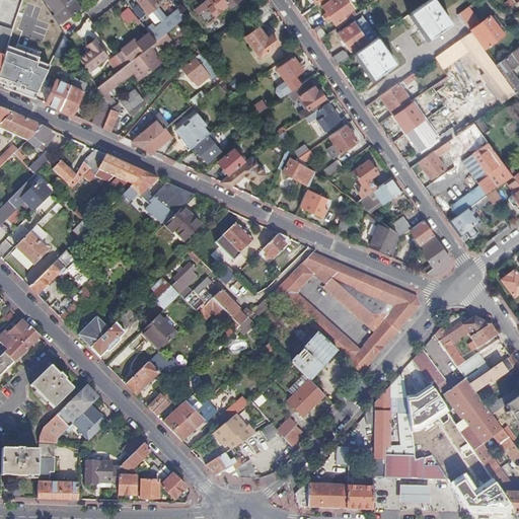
[(63,23),(81,8),(75,0),(62,0),(59,3),(60,6),(54,11),(56,14),(56,15),(63,23)]
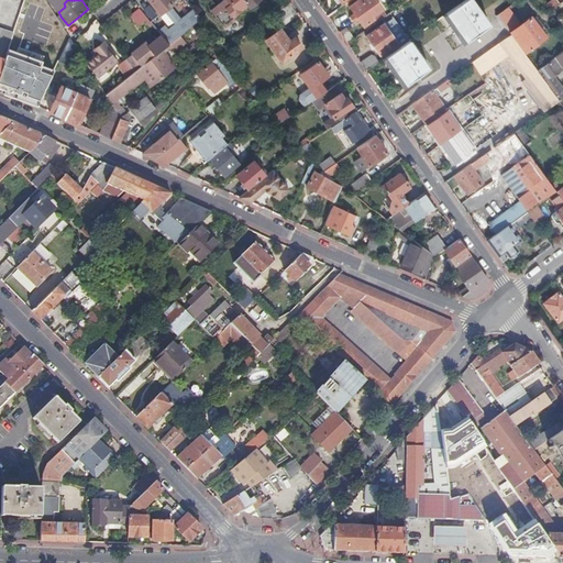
[(174,4),(168,0),(155,0),(156,1),(153,4),(162,14),(174,4)]
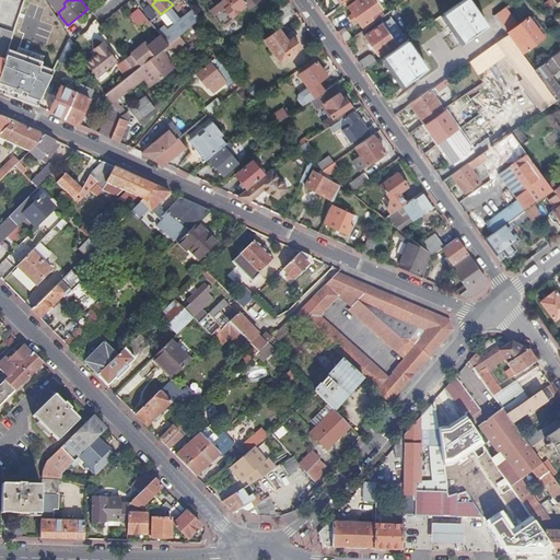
[(223,0),(216,7),(210,11),(223,26),(234,19),(233,15),(247,4),(248,8),(258,0),(223,0)]
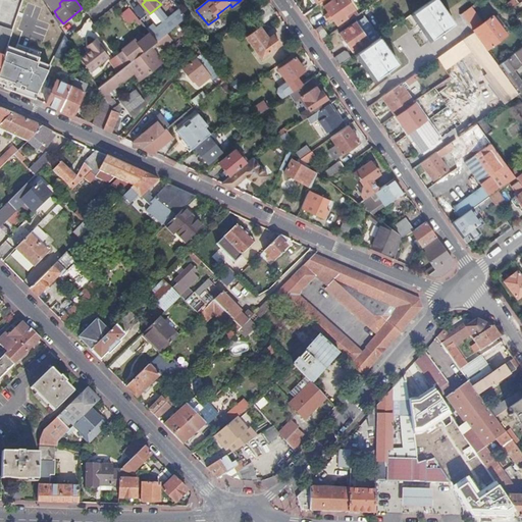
[(338,24),(341,28),(359,15),(348,0),(340,0),(336,2),(334,0),(333,0),(325,6),(329,12),(325,15),(329,20),(333,18),(337,24),(338,24)]
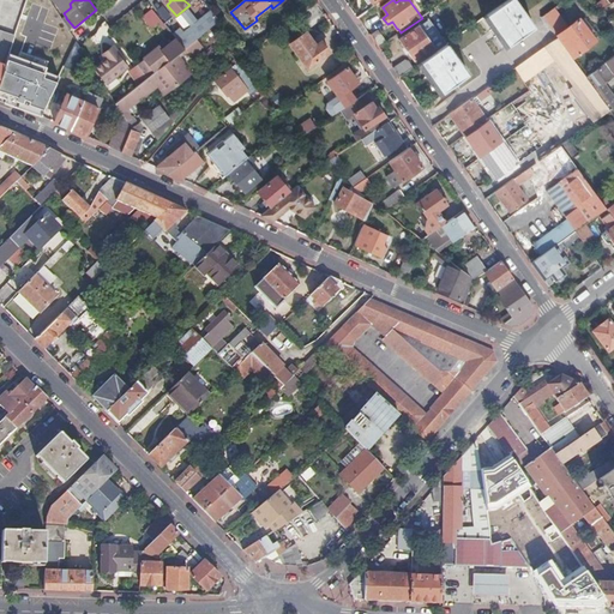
[(535,28),(515,0),(507,0),(487,16),(509,47),(535,28)]
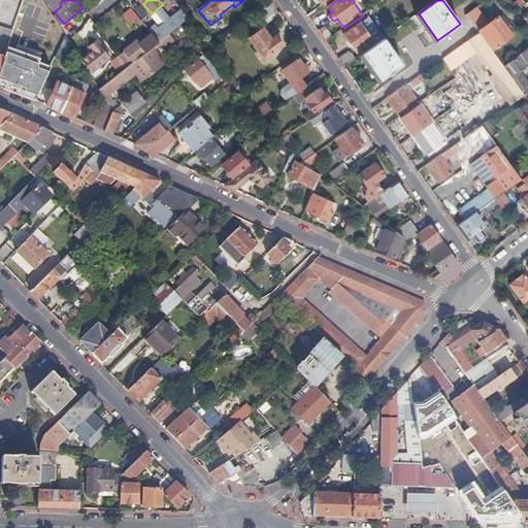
[(466,14),(479,31),(488,24),(475,7),(466,14)]
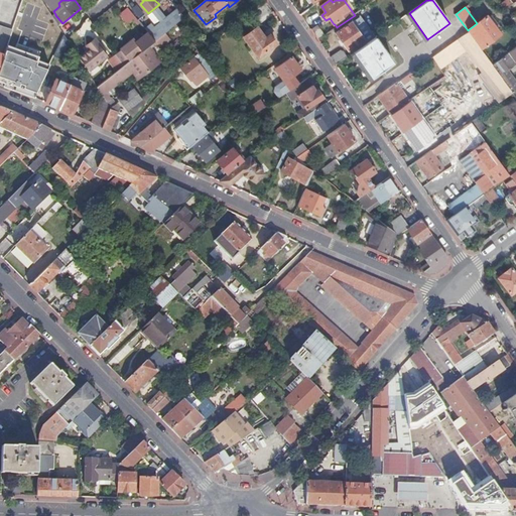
[(125,11),(130,17),(133,14),(128,8),(125,11)]
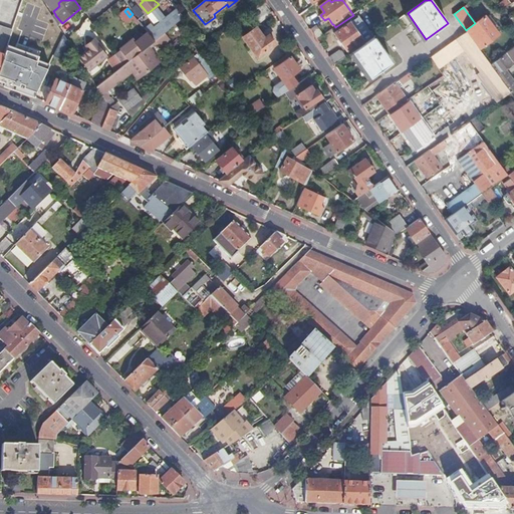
[(180,20),(184,17),(177,9),(148,33),(155,42),(155,41),(165,33),(176,24),(180,20)]
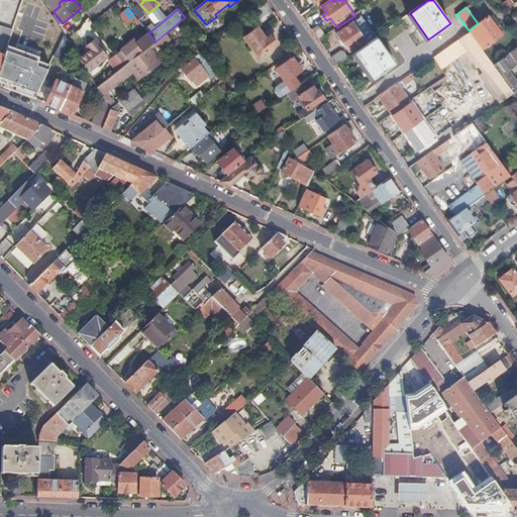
[(136,25),(139,22),(133,14),(130,17),(136,25)]
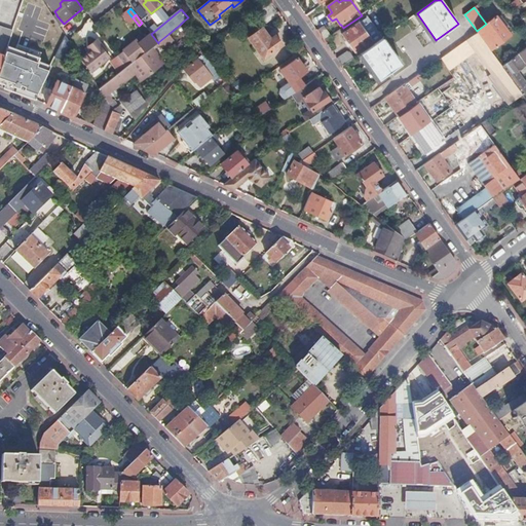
[(355,51),(359,54),(361,53),(382,37),(368,16),(360,23),(359,22),(342,34),(354,51),(355,51)]
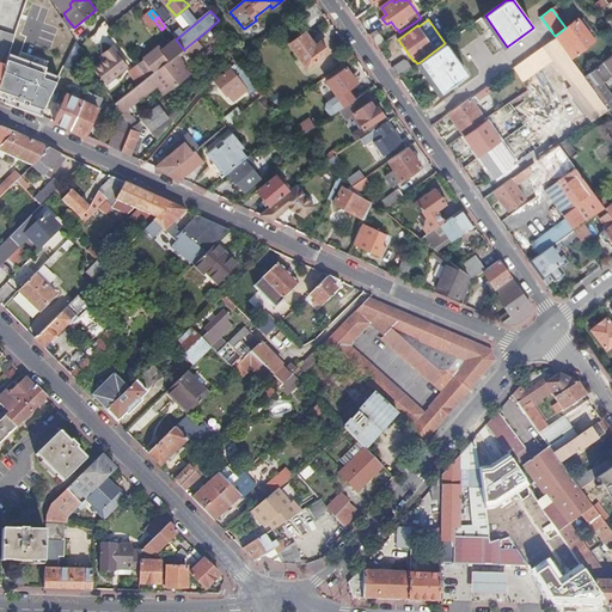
[(556,37),(571,59),(576,55),(576,54),(594,41),(579,19),(565,28),(555,36),(556,37)]
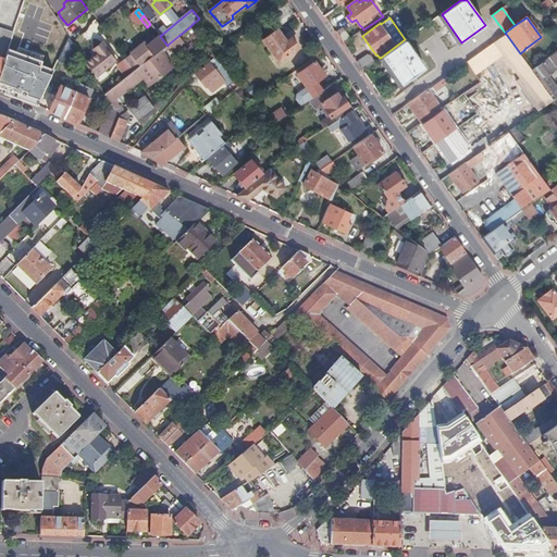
[(213,44),(195,22),(190,26),(195,32),(199,37),(208,48),(213,44)]
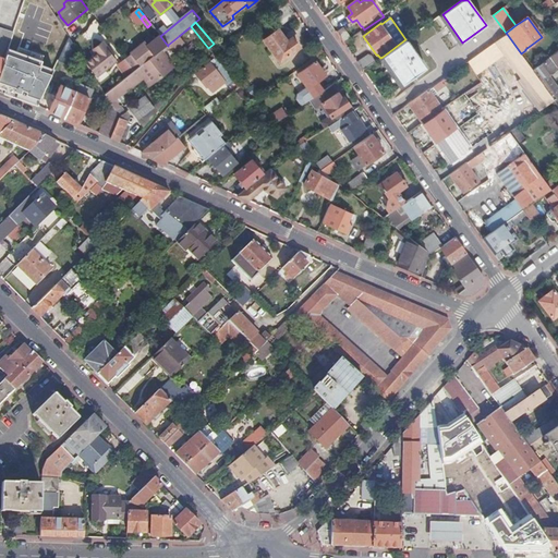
[(12,39),(14,32),(3,28),(1,35),(12,39)]
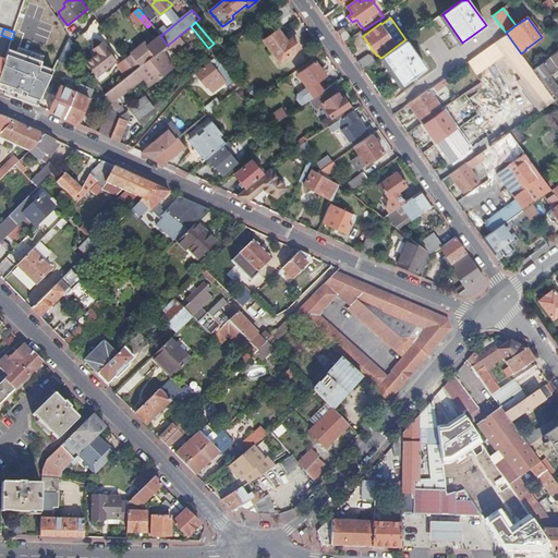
[(288,41),(278,31),(265,40),(280,62),(300,48),(292,38),(288,41)]
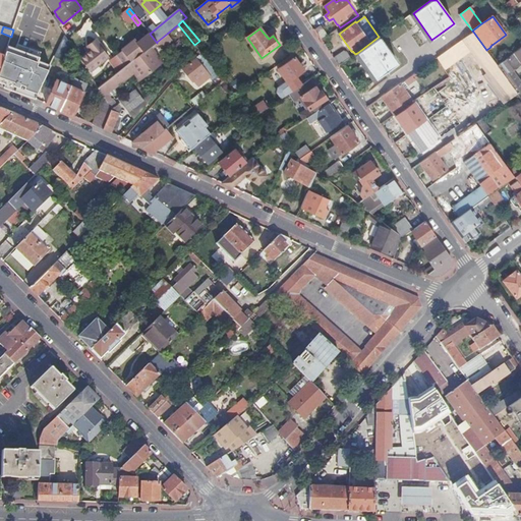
[(487,72),(497,65),(486,50),(473,32),(438,58),(445,69),(471,51),(487,72)]
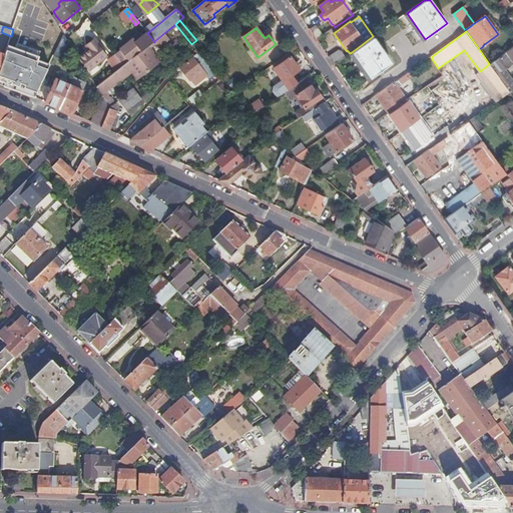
[(154,42),(147,33),(136,42),(133,39),(120,49),(120,50),(115,54),(115,55),(123,66),(148,46),(154,42)]
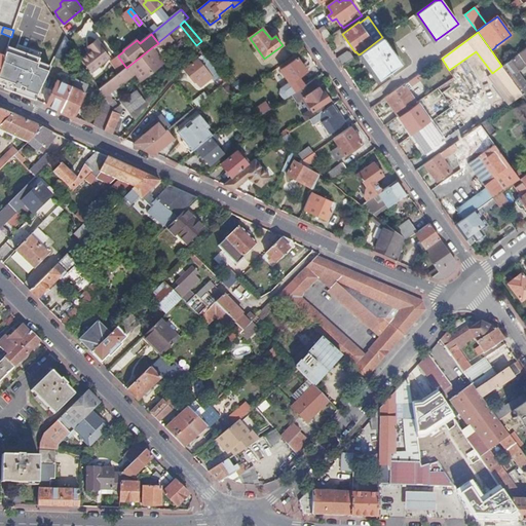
[(173,39),(168,34),(158,42),(162,47),(173,39)]
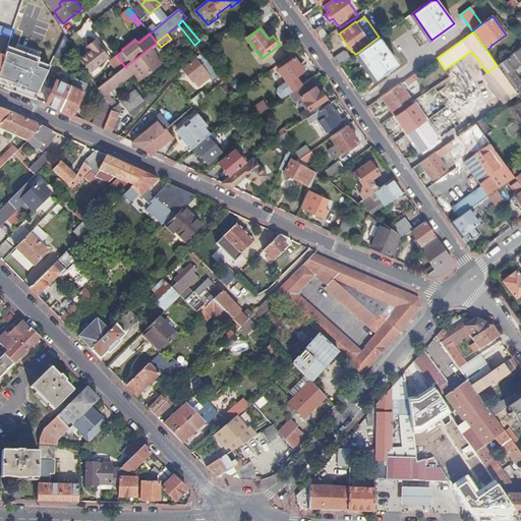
[(71,45),(68,40),(65,36),(55,56),(63,60),(71,45)]
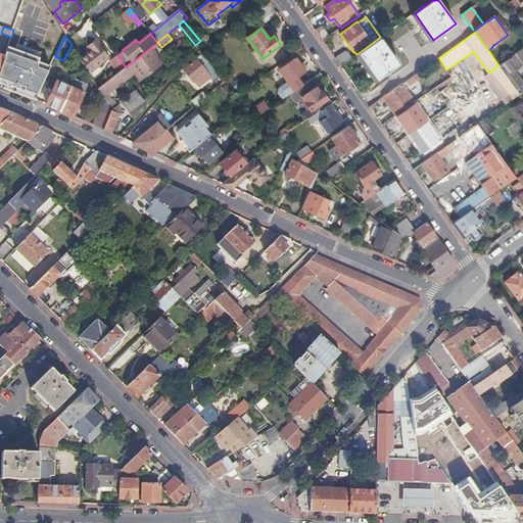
[(380,37),(359,53),(377,79),(398,63),(380,37)]
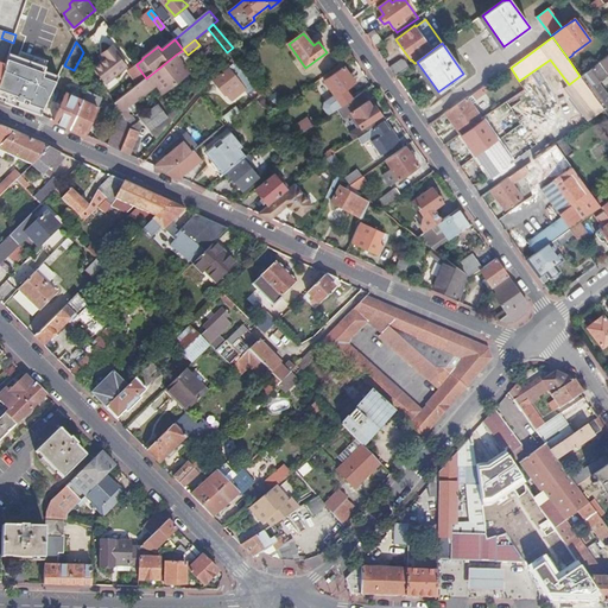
[(107,59),(94,70),(106,83),(128,67),(115,50),(106,57),(107,59)]
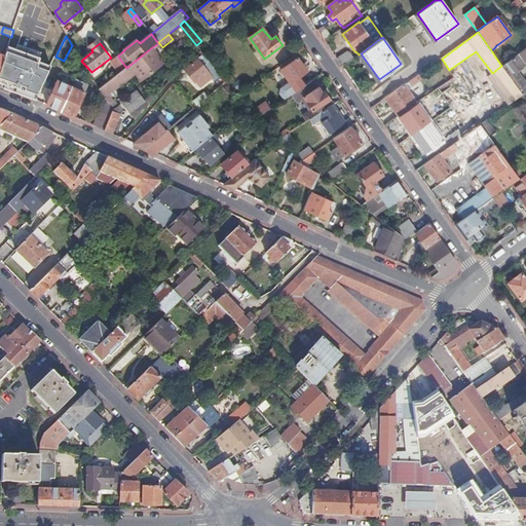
[(305,48),(301,43),(290,51),(294,57),(305,48)]
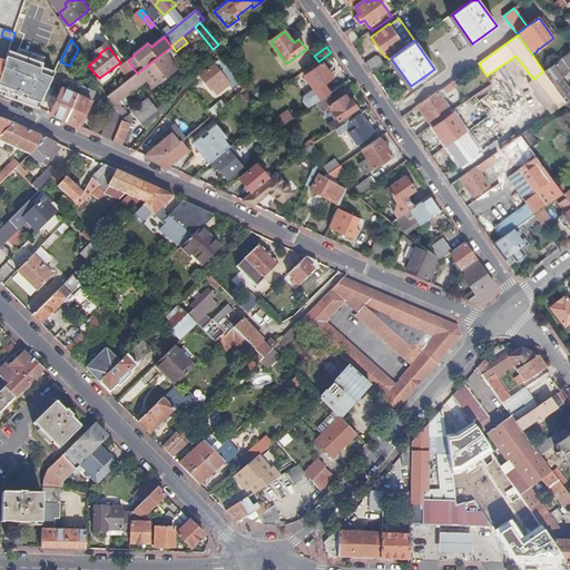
[(114,141),(123,146),(131,120),(127,117),(126,118),(124,115),(125,114),(123,109),(121,110),(117,104),(146,81),(153,88),(177,69),(165,51),(137,74),(129,79),(108,97),(117,112),(121,121),(114,141)]
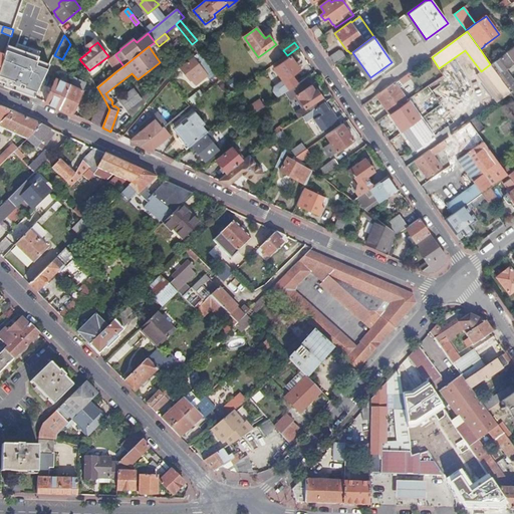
[(513,47),(491,65),(511,92),(513,89),(513,80),(505,68),(513,61),(513,47)]
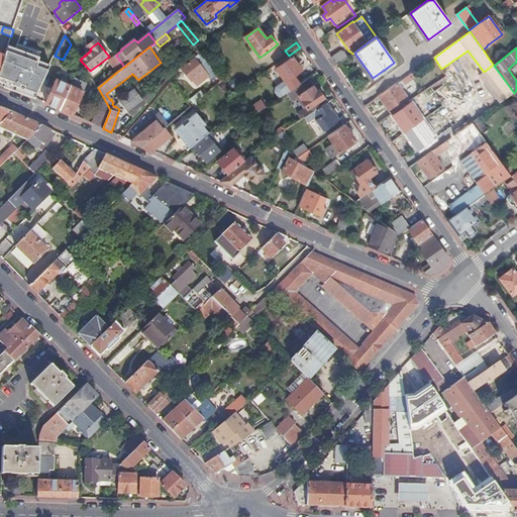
[(331,58),(336,65),(348,57),(344,50),(341,50),(331,58)]
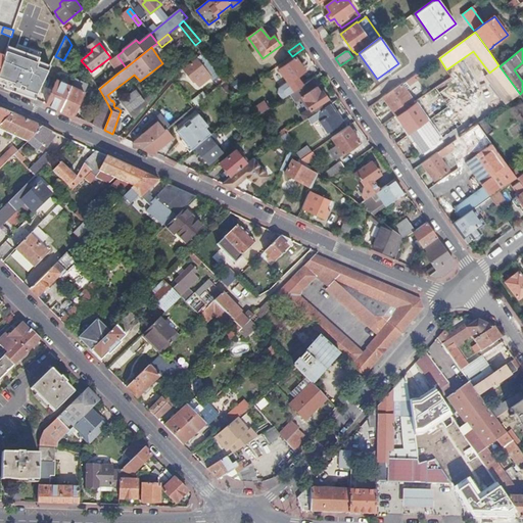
[(202,57),(201,55),(199,56),(184,69),(193,82),(195,81),(199,87),(210,78),(212,81),(221,75),(209,61),(203,67),(198,61),(202,57)]
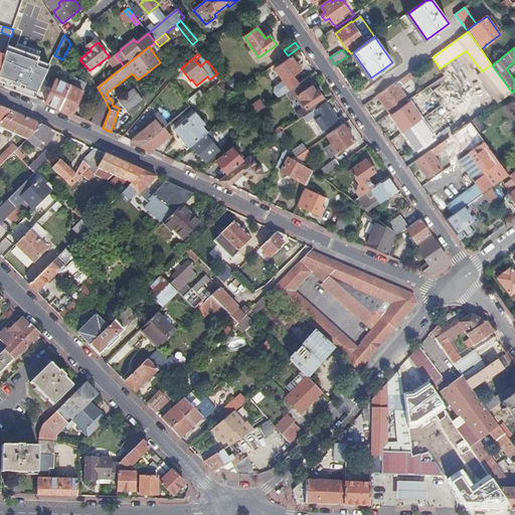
[(117,71),(124,66),(116,55),(109,60),(117,71)]
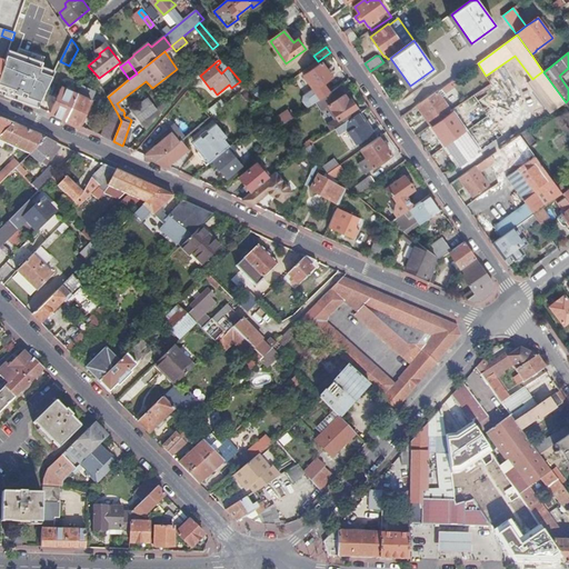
[(318,101),(332,91),(326,82),(332,78),(322,63),(305,77),(319,97),(316,100),(317,102),(318,101)]
